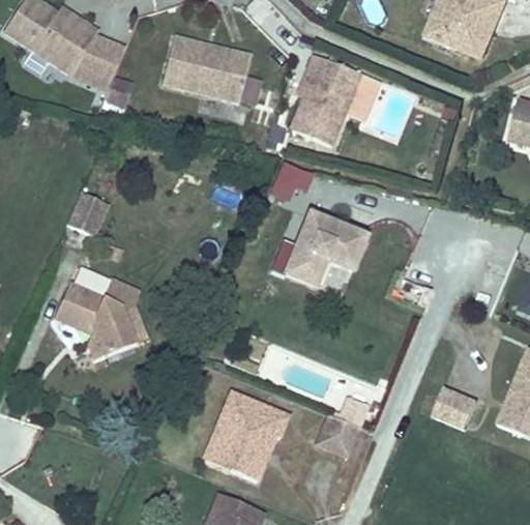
[(57,10),(41,0),(23,0),(4,28),(69,73),(98,29),(84,20),(80,25),(57,10)]
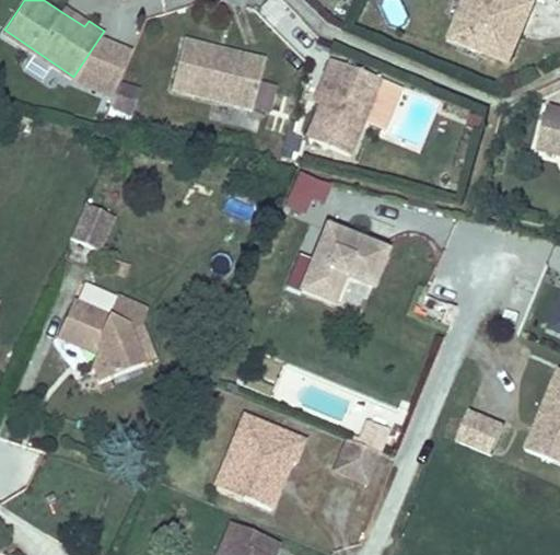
[(526,15),(533,0),(464,0),(451,33),(509,57),(521,31),(516,23),(521,13),(526,15)]
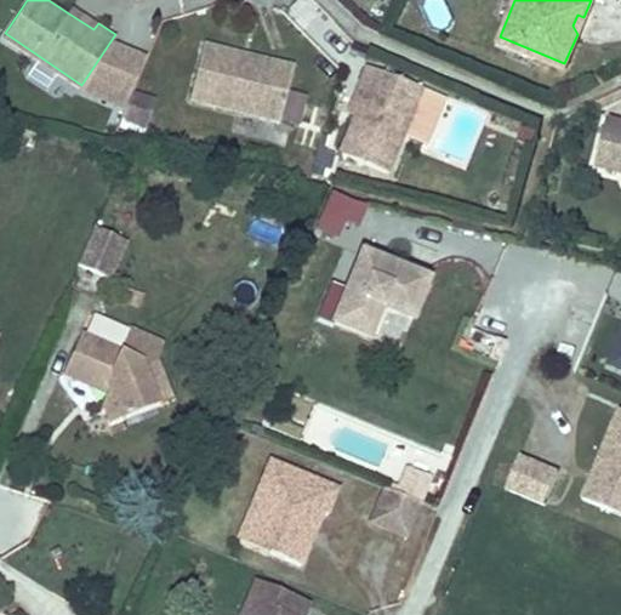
[(98,23),(70,5),(67,12),(93,29),(98,23)]
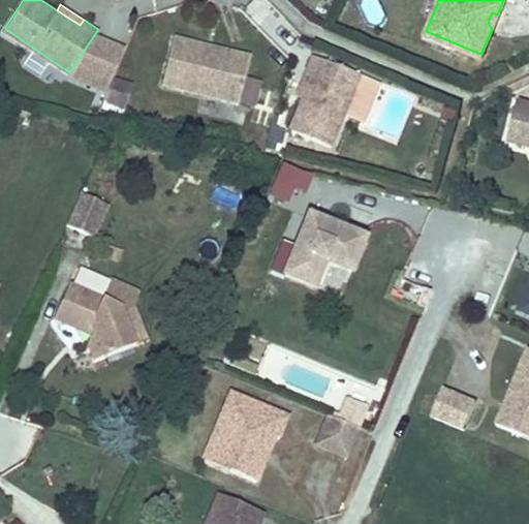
[(492,29),(497,14),(492,12),(488,22),(492,29)]
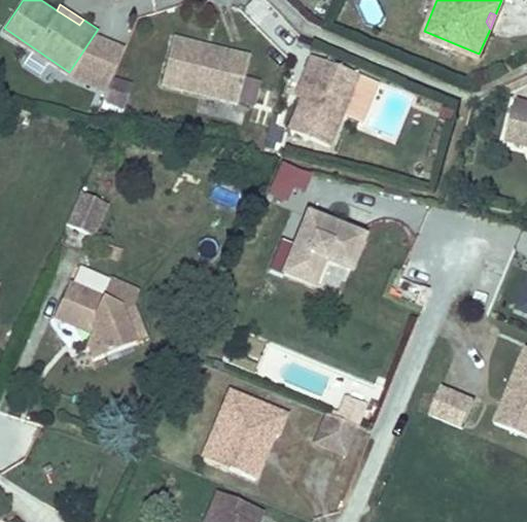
[(238,99),(249,53),(232,48),(231,55),(204,47),(205,42),(173,34),(162,80),(238,99)]
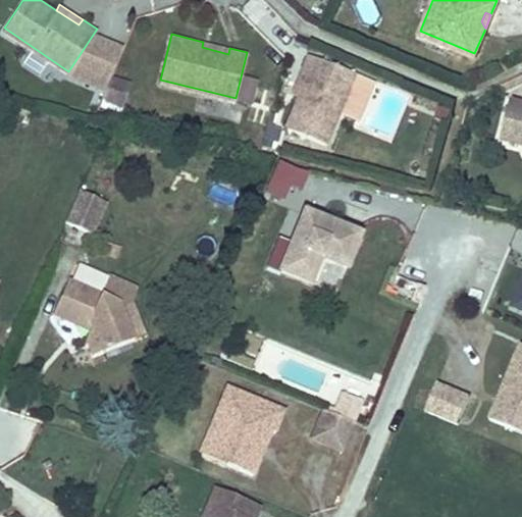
[(229,48),(203,42),(202,47),(228,54),(229,48)]
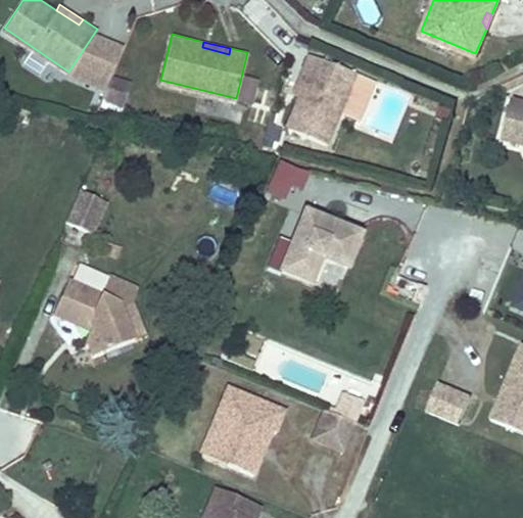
[(327,142),(355,71),(311,51),(303,67),(308,71),(299,93),(287,126),(327,142)]
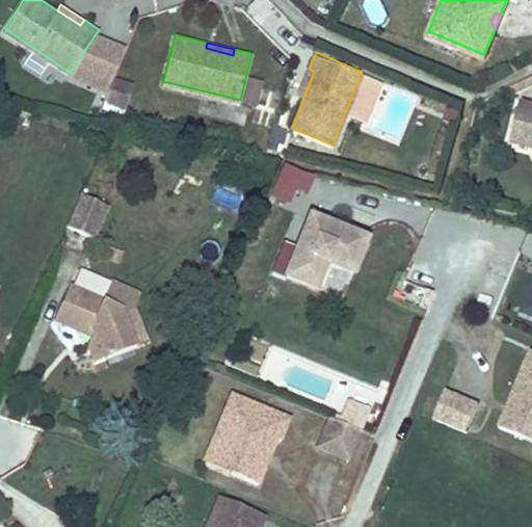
[(304,95),(314,72),(309,69),(299,91),(304,95)]
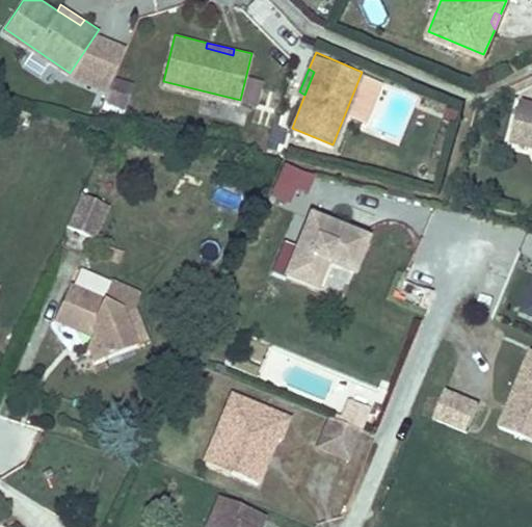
[(515,89),(531,81),(531,74),(512,83),(515,89)]
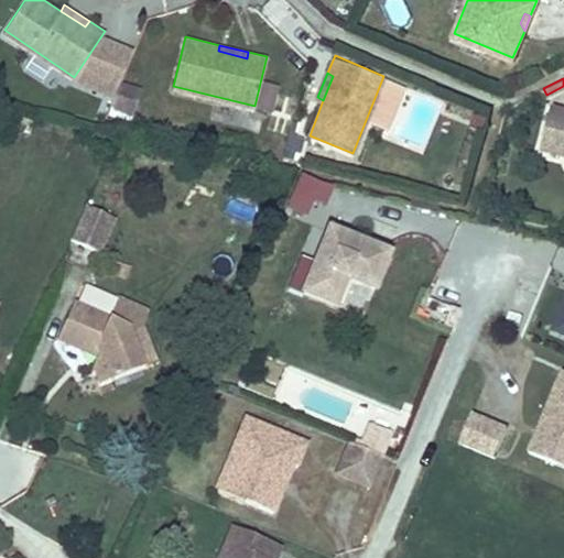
[(118,83),(110,101),(131,110),(140,93),(118,83)]
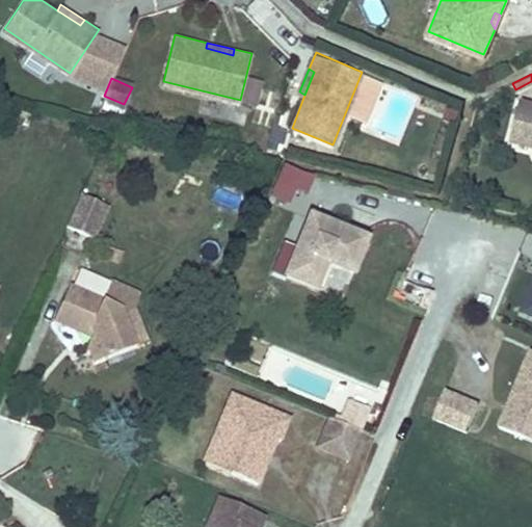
[(531,100),(521,98),(510,138),(531,143),(531,100)]
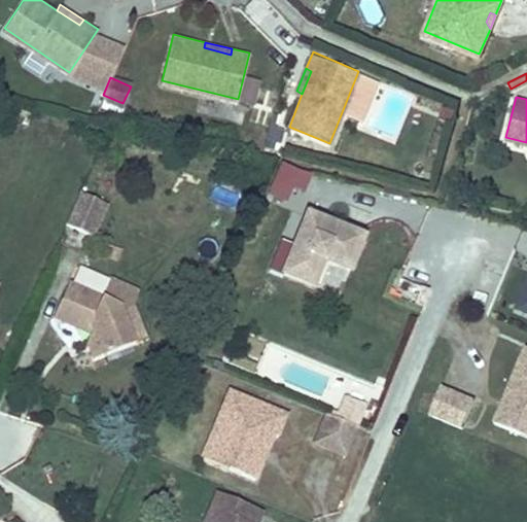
[(269,188),(283,196),(296,166),(282,159),(269,188)]
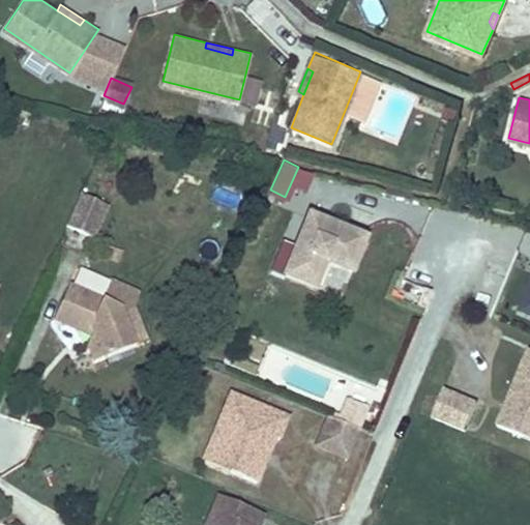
[(81,190),(66,222),(93,234),(107,201),(81,190)]
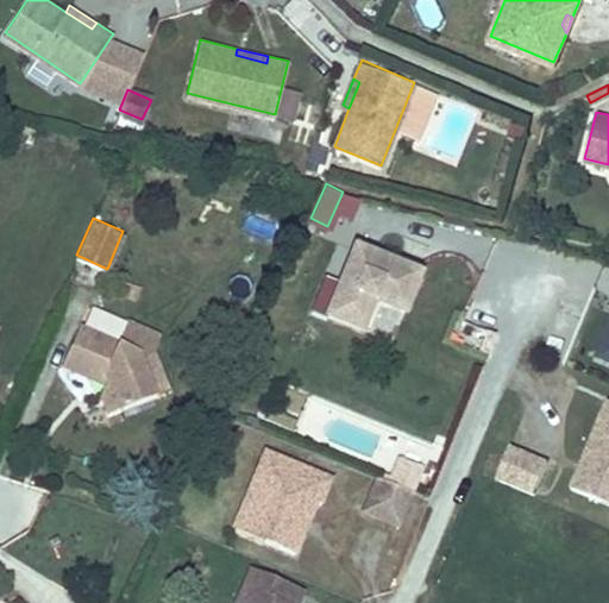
[(420,269),(356,243),(327,312),(363,326),(375,295),(405,308),(420,269)]
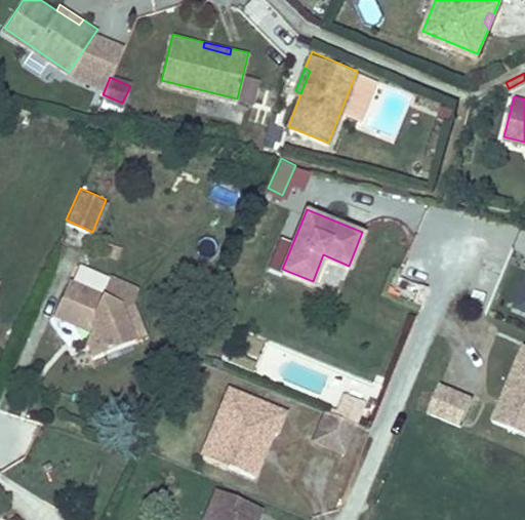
[(53,312),(74,321),(78,314),(89,319),(92,328),(92,329),(87,341),(93,355),(134,340),(134,338),(121,307),(132,302),(138,286),(110,274),(102,292),(69,278),(53,312)]
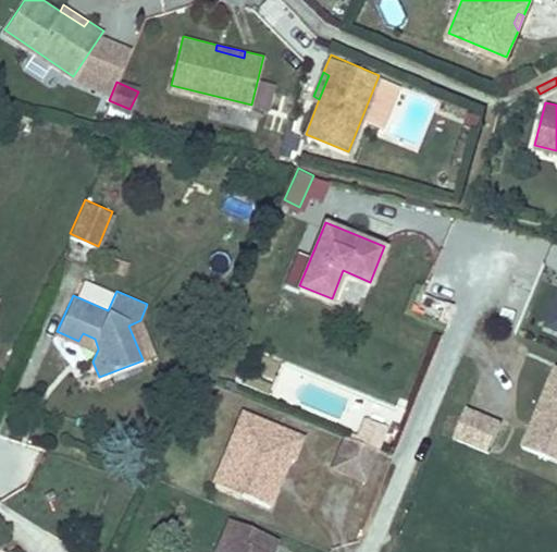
[(556,296),(546,326),(556,329),(556,296)]
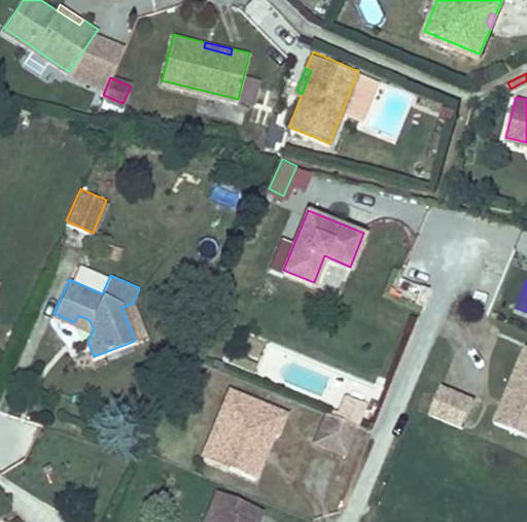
[(121,308),(135,340),(145,336),(133,303),(121,308)]
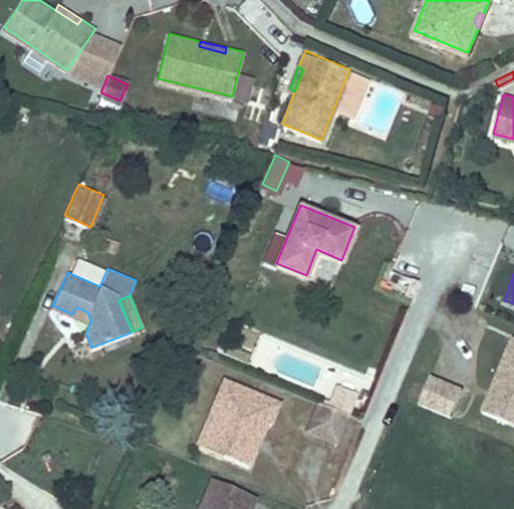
[(72,314),(90,322),(90,321),(87,312),(76,307),(72,314)]
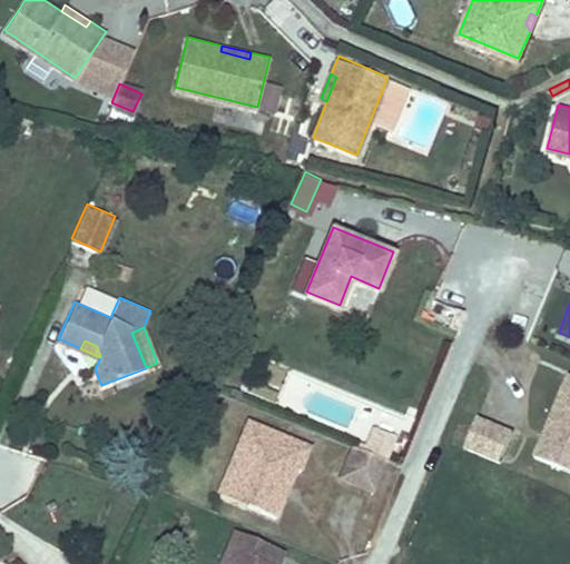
[(569,368),(533,449),(569,465),(569,368)]
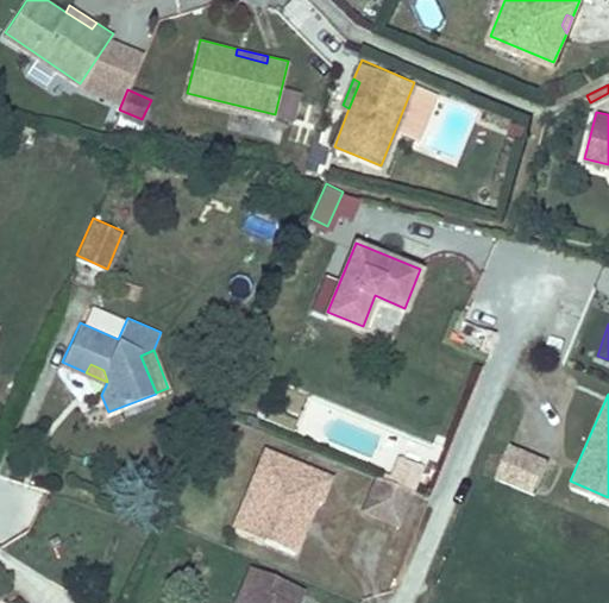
[(495,476),(535,491),(550,456),(508,440),(495,476)]
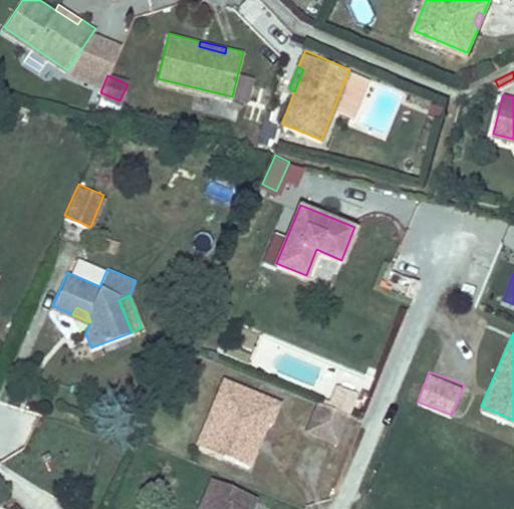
[(253,429),(262,433),(266,421),(270,422),(279,401),(224,377),(200,436),(226,446),(223,454),(248,464),(256,447),(247,444),(253,429)]
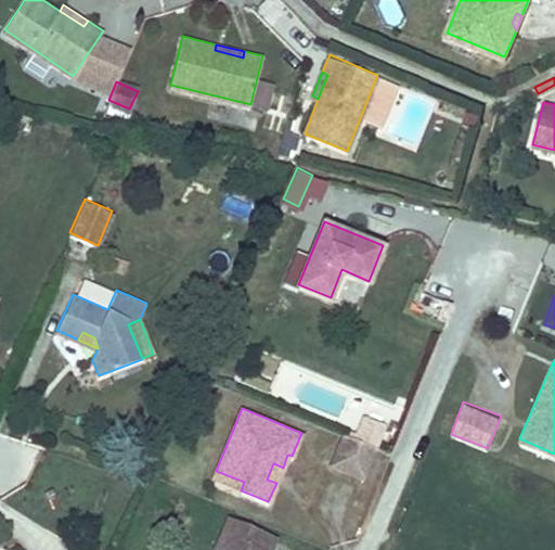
[(363,413),(353,436),(375,445),(378,437),(386,440),(390,431),(383,427),(385,422),(363,413)]
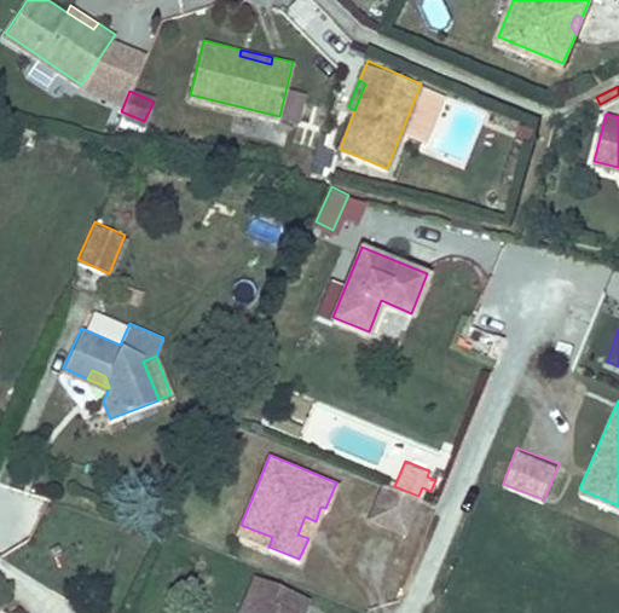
[(383,481),(370,515),(405,528),(418,496),(394,486),(383,481)]
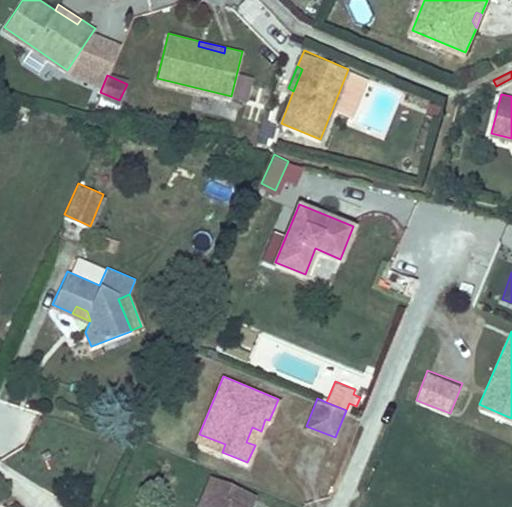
[(246,442),(255,445),(261,431),(252,427),(246,442)]
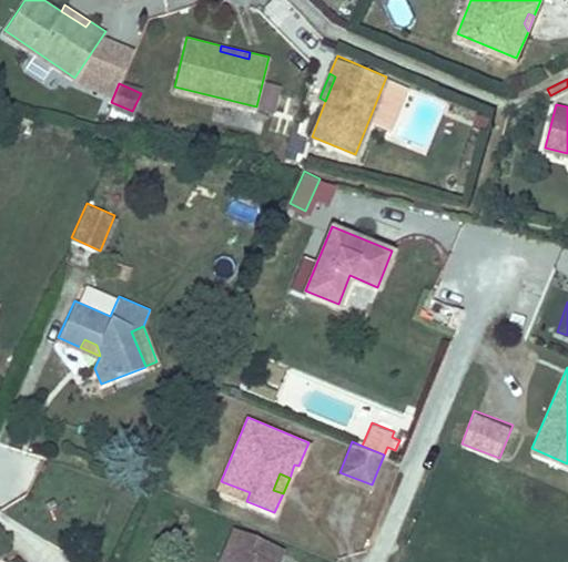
[(250,492),(221,481),(217,489),(246,501),(250,492)]
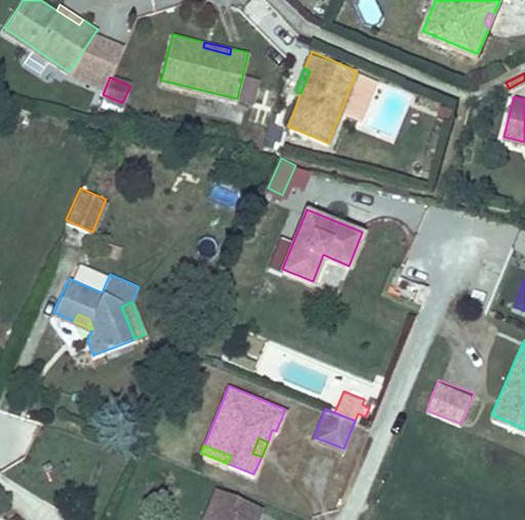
[(253,519),(260,505),(215,486),(204,514),(220,519),(253,519)]
